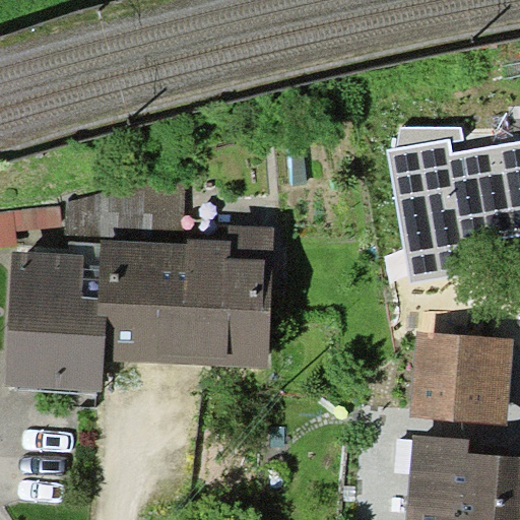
[(401,126),(399,147),(449,139),(450,141),(463,140),(461,127),(401,126)]
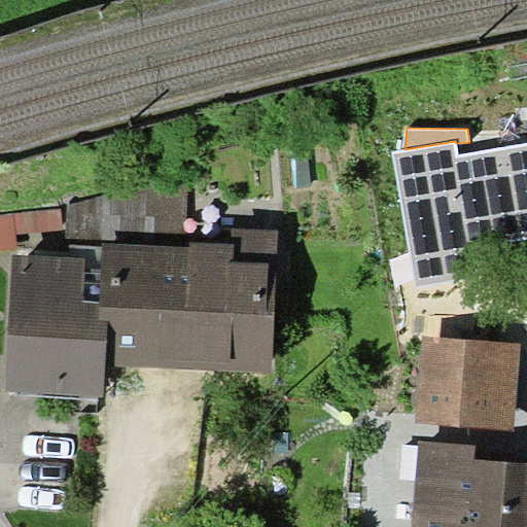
[(405,149),(392,151),(417,286),(481,275),(476,247),(526,238),(526,144),(458,156),(456,143),(455,141),(405,149)]
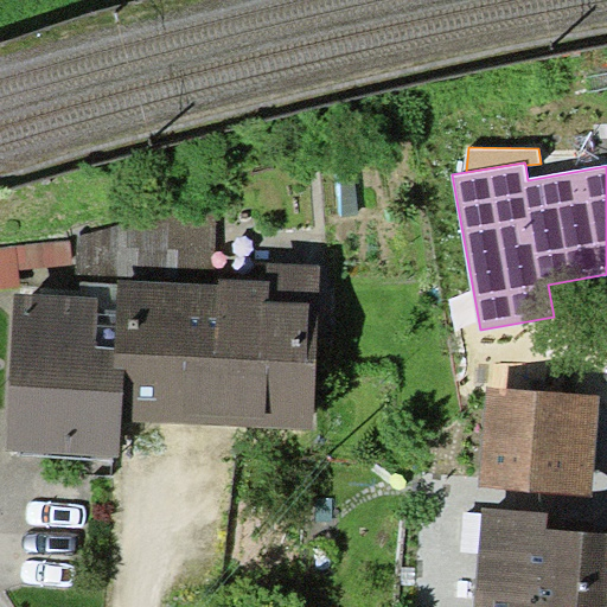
[(145,216),(140,280),(215,285),(216,200),(145,216)]
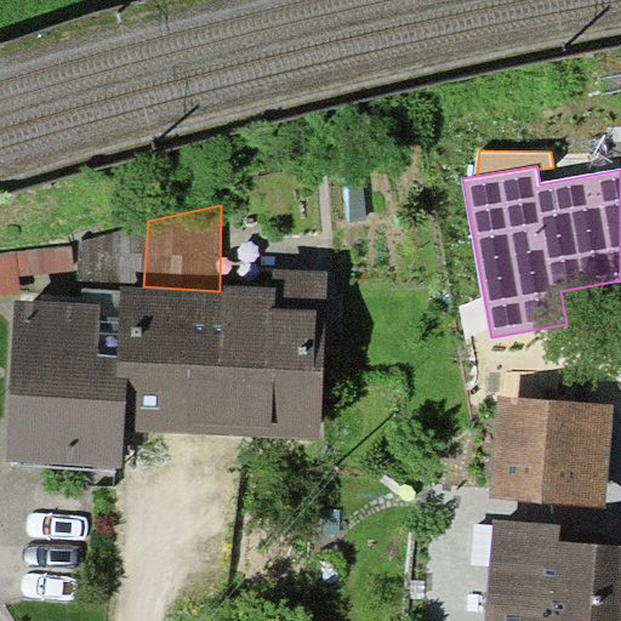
[(148,221),(80,239),(78,288),(83,289),(123,291),(123,285),(143,286),(148,221)]
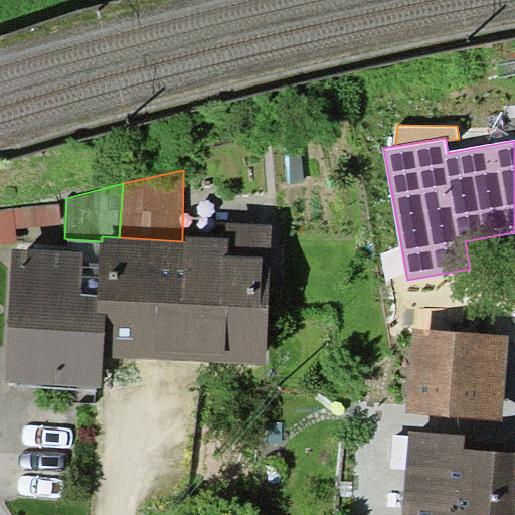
[(0,244),(60,240),(59,204),(0,209),(0,244)]
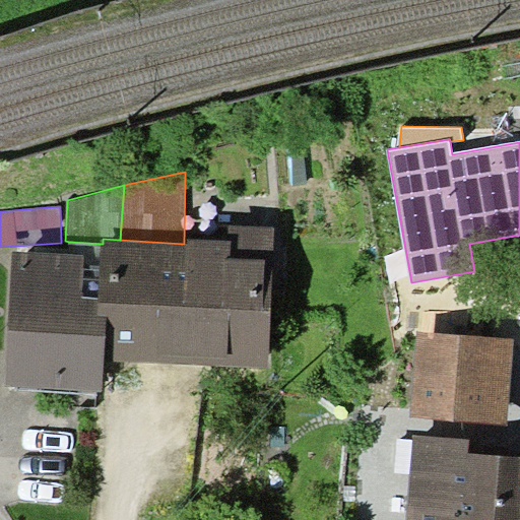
[(120,240),(103,239),(103,244),(98,315),(108,316),(106,360),(268,369),(276,225),(220,222),(219,240),(189,238),(188,244),(184,244),(120,240)]
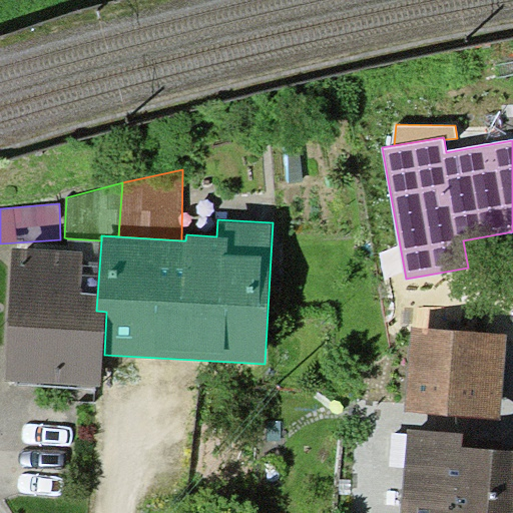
[(67,249),(12,246),(4,381),(102,387),(104,355),(106,312),(96,311),(101,240),(68,238),(67,249)]
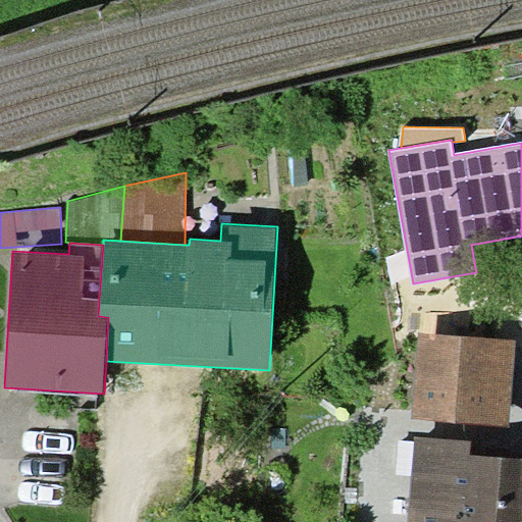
[(516,341),(419,332),(412,420),(508,428),(516,341)]
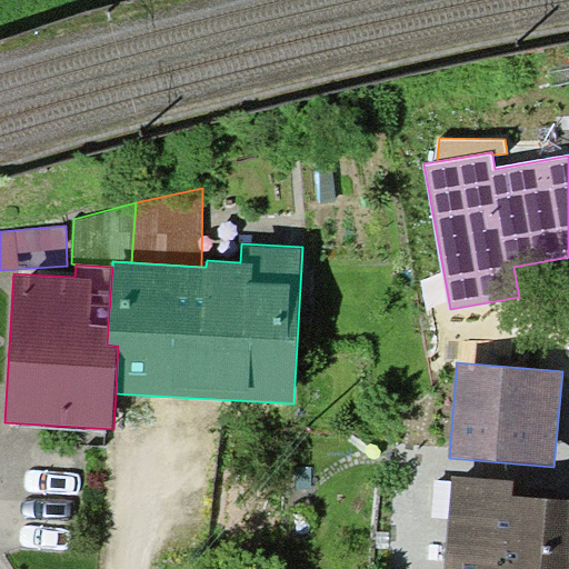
[(450,476),(443,568),(568,568),(568,498),(551,497),(513,495),(515,480),(450,476)]
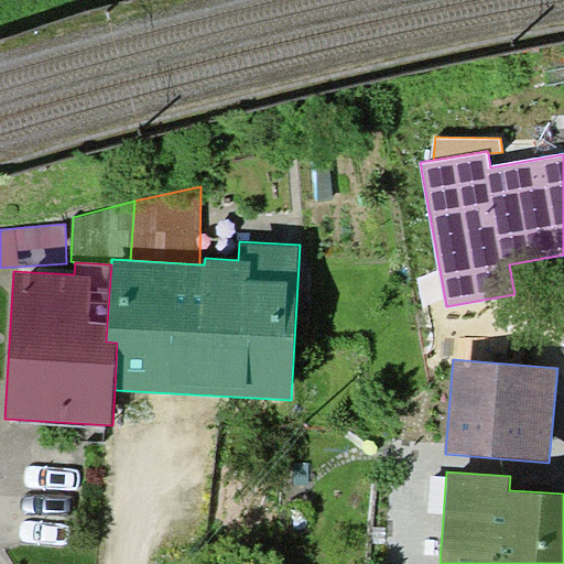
All buildings are outlined.
